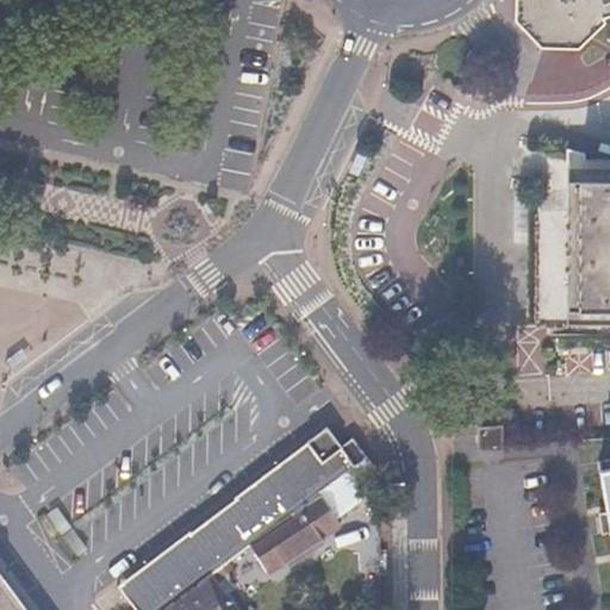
[(609,0),(510,0),(510,24),(541,51),(580,51),(608,35),(605,27),(609,25),(609,0)]
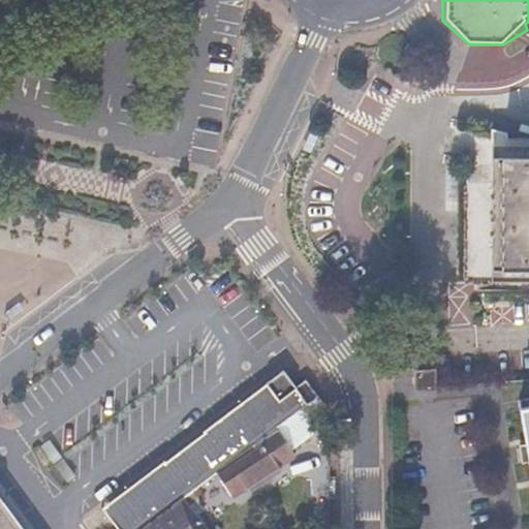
[(528,142),(469,142),(469,282),(528,281),(528,142)]
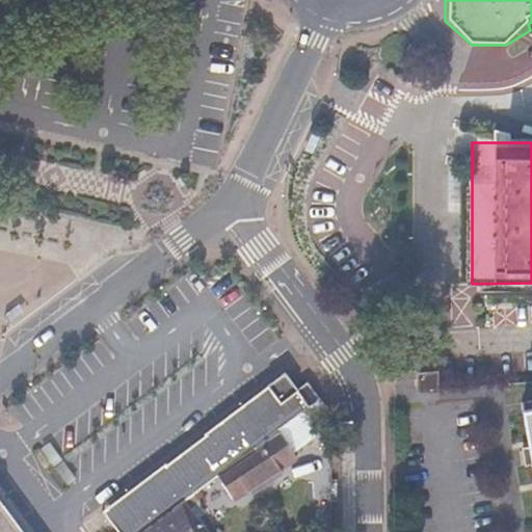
[(436,371),(416,373),(417,391),(439,390),(436,371)]
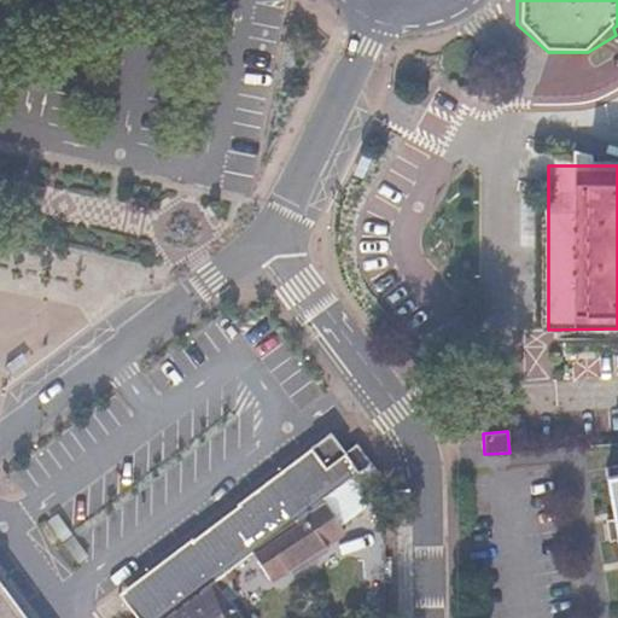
[(333,437),(331,435),(118,595),(130,612),(134,617),(168,617),(190,604),(226,576),(297,523),(325,502),(333,496),(373,466),(357,444),(345,454),(342,449),(333,437)]
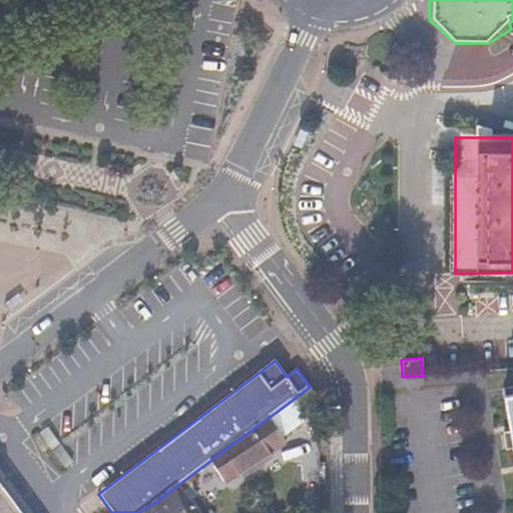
[(311,386),(310,387),(277,412),(283,420),(299,408),(300,410),(318,397),(318,394),(311,386)]
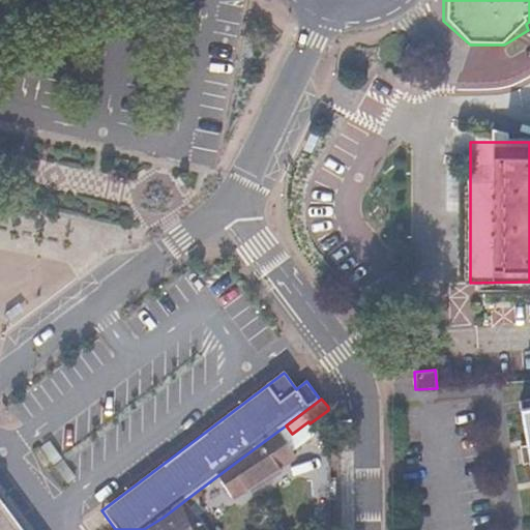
[(529,399),(520,401),(527,444),(519,445),(522,464),(529,463),(529,399)]
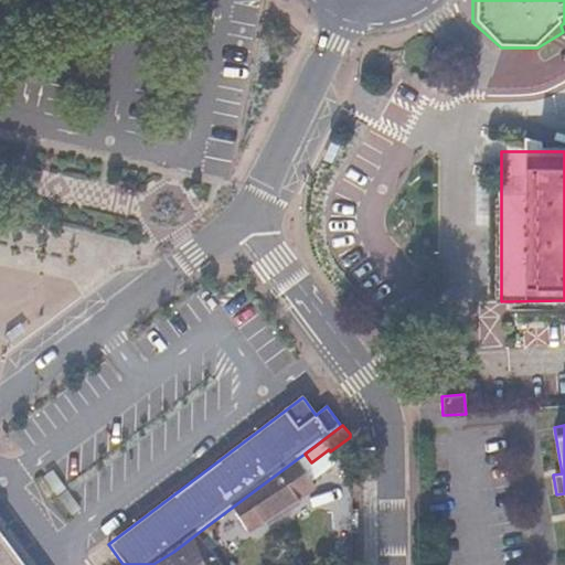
[(272,478),(274,480),(234,510),(249,530),(313,481),(297,459),(272,478)]
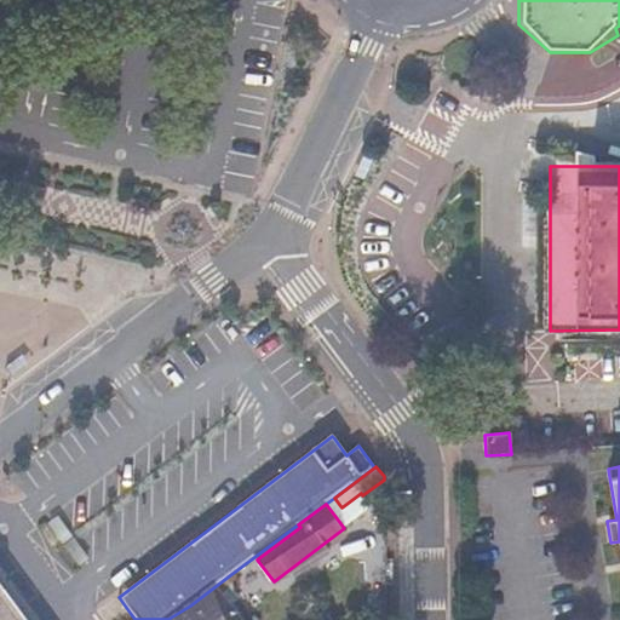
[(0,610),(3,613),(0,614),(0,619),(26,619),(0,584),(0,610)]
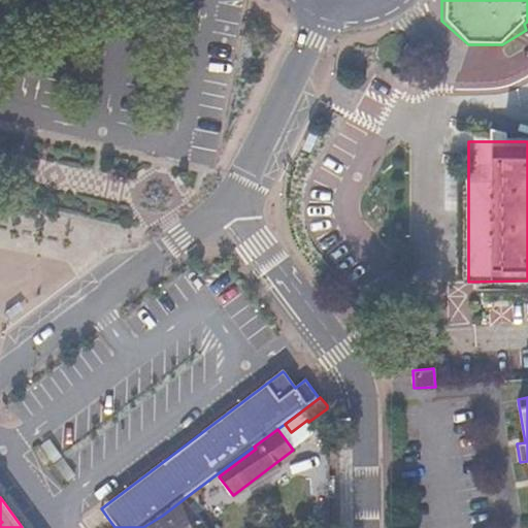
[(166,521),(162,516),(143,527),(202,527),(187,506),(166,521)]
